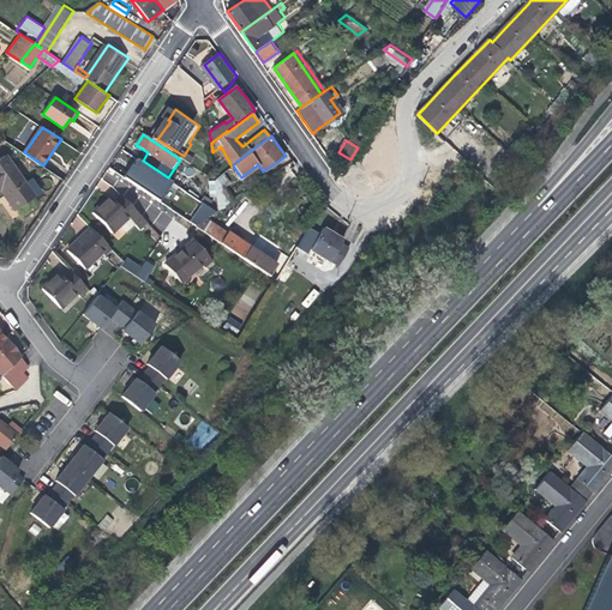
[(187,150),(184,156),(196,164),(201,157),(187,150)]
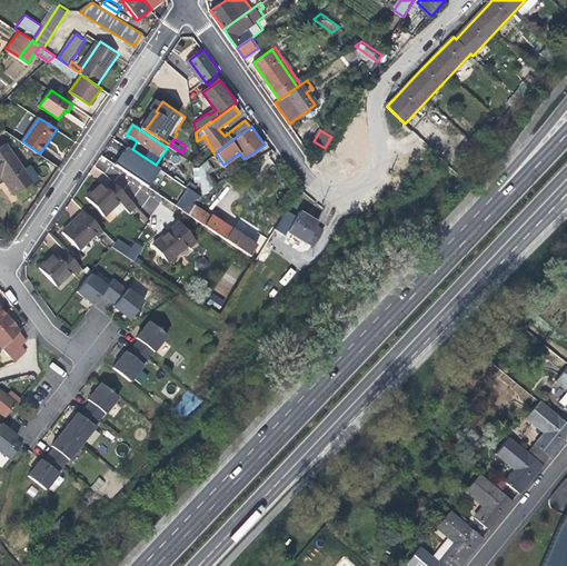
[(0,175),(1,174),(6,179),(0,182),(6,189),(15,202),(42,182),(30,166),(25,169),(7,144),(0,147),(0,175)]
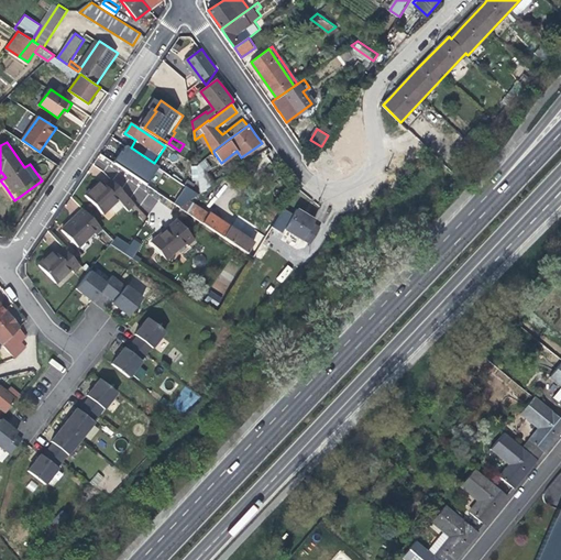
[(154,163),(131,147),(125,144),(122,150),(114,160),(150,182),(158,166),(154,163)]
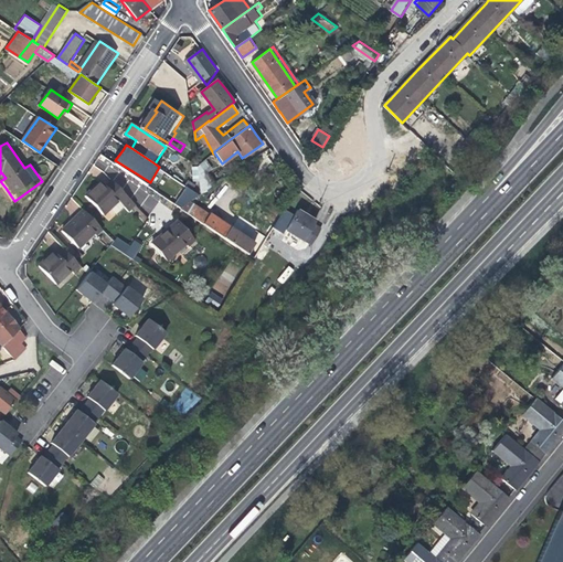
[(201,162),(199,165),(199,166),(202,192),(215,183),(201,162)]
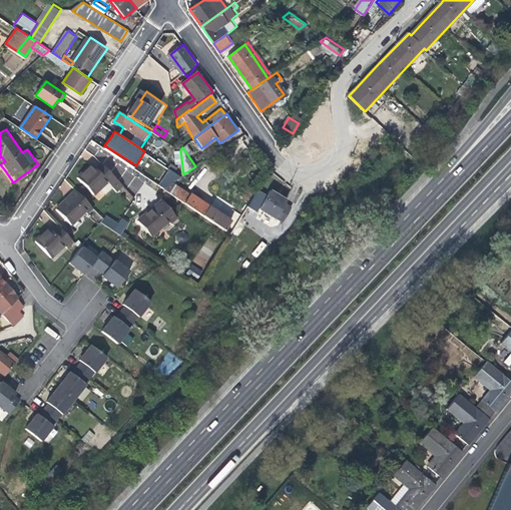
[(126,185),(105,163),(99,169),(94,164),(87,170),(80,177),(95,193),(102,187),(107,192),(114,185),(119,191),(126,185)]
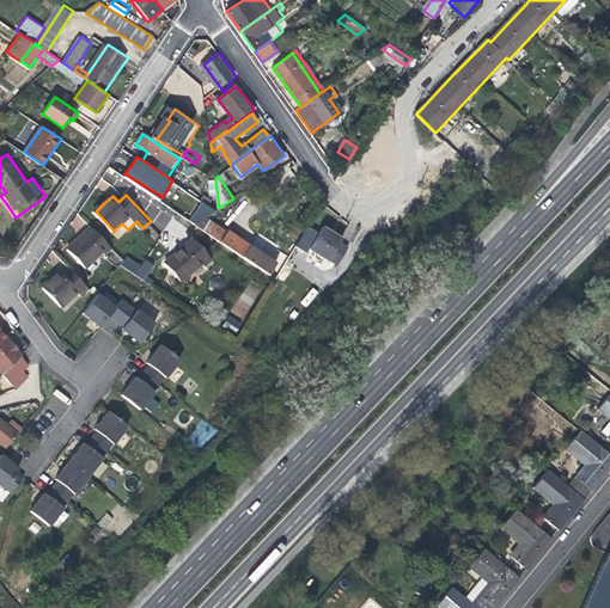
[(196,225),(243,257),(252,244),(235,232),(230,228),(229,231),(207,216),(196,225)]
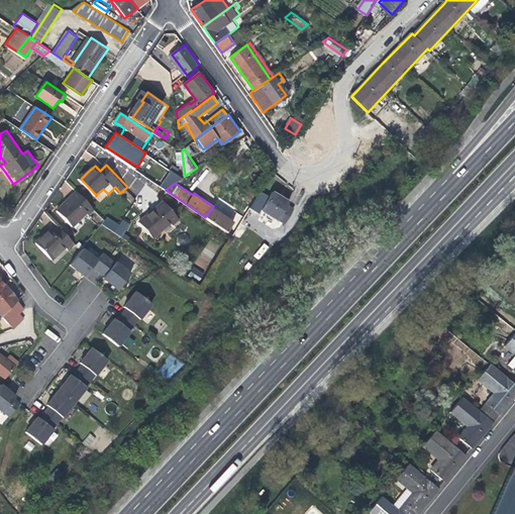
[(276,195),(264,187),(252,205),(269,215),(270,214),(277,218),(285,205),(278,200),(280,197),(276,195)]
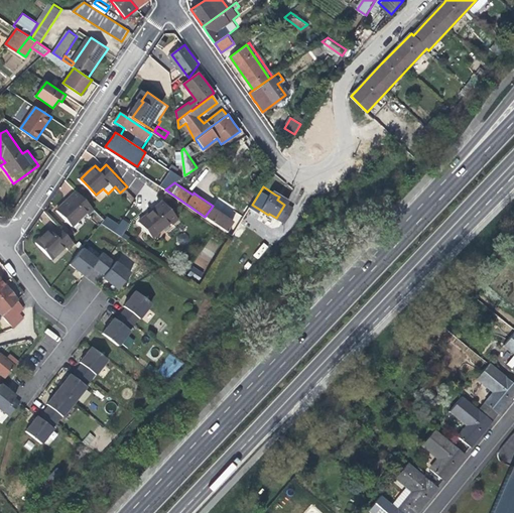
[(96,210),(79,191),(67,204),(58,211),(74,226),(88,213),(90,216),(96,210)]
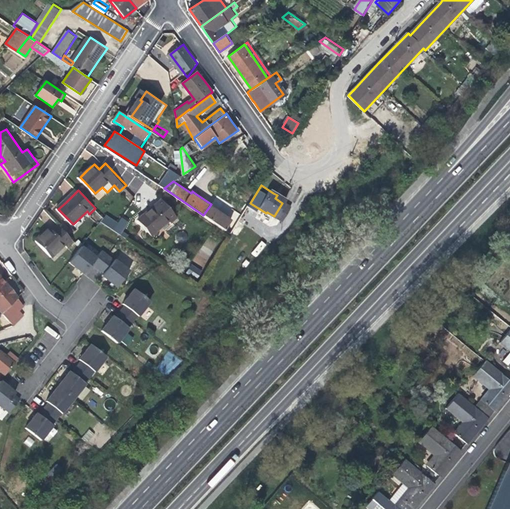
[(153,208),(140,219),(155,236),(173,221),(174,223),(181,217),(165,198),(153,208)]
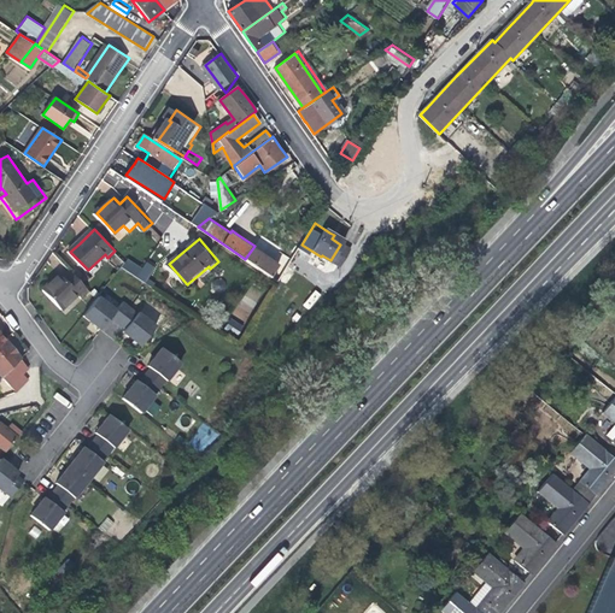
[(270,276),(279,263),(263,252),(255,246),(245,259),(270,276)]
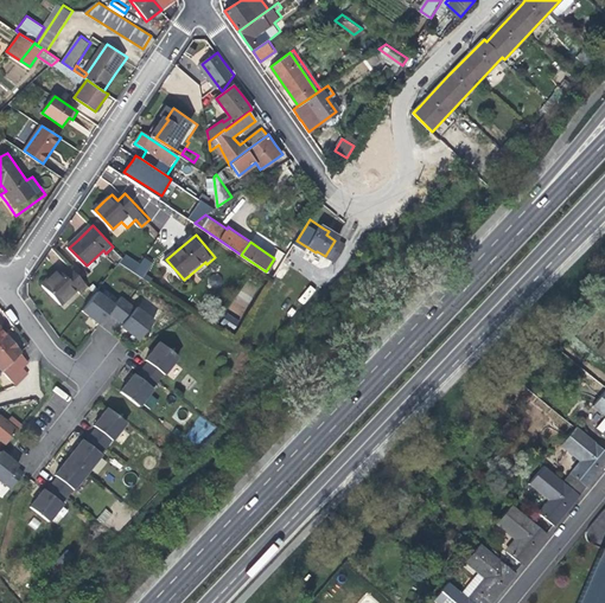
[(274,258),(281,264),(291,249),(285,244),(274,258)]
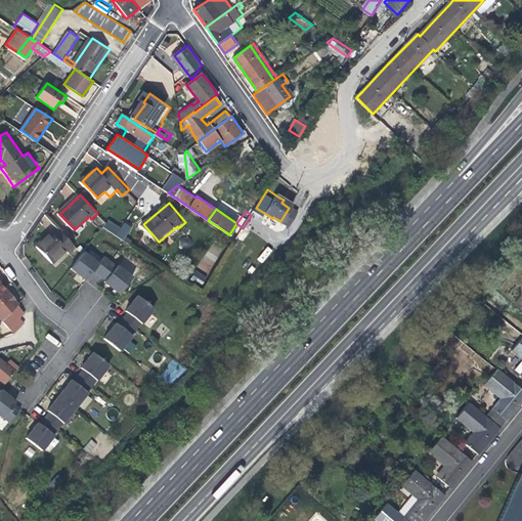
[(122,224),(111,216),(105,224),(118,232),(122,224)]
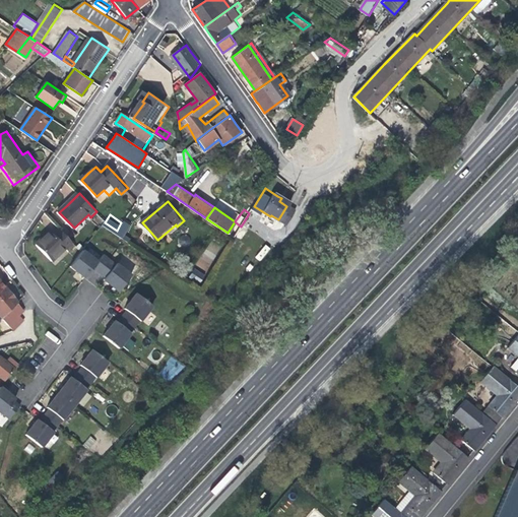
[(121,222),(117,231),(129,240),(133,235),(128,232),(132,222),(124,217),(121,222)]
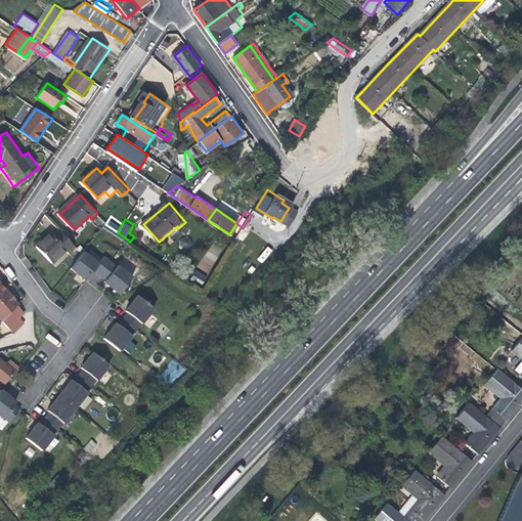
[(236,239),(243,228),(236,223),(229,234),(236,239)]
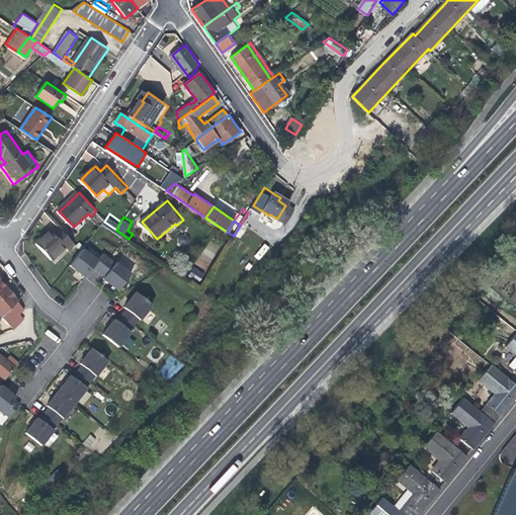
[(76,244),(62,229),(55,235),(50,230),(45,235),(36,242),(52,259),(66,247),(69,250),(76,244)]
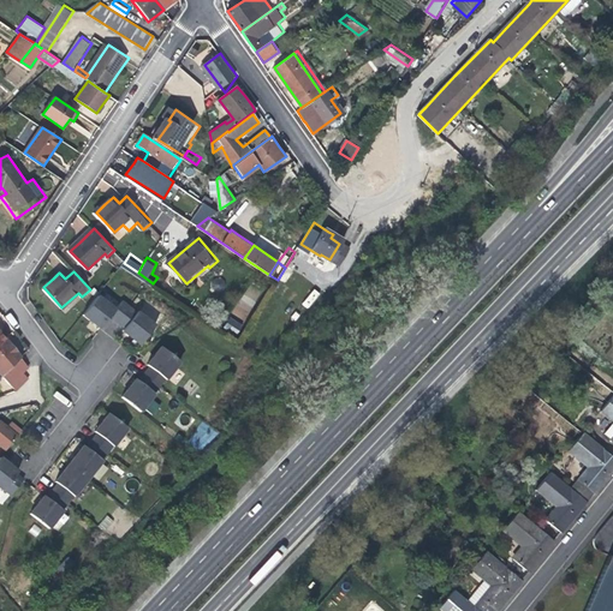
[(100,294),(97,297),(84,313),(90,318),(102,327),(111,316),(125,327),(123,329),(126,331),(141,343),(155,324),(138,310),(137,311),(124,300),(117,309),(100,294)]
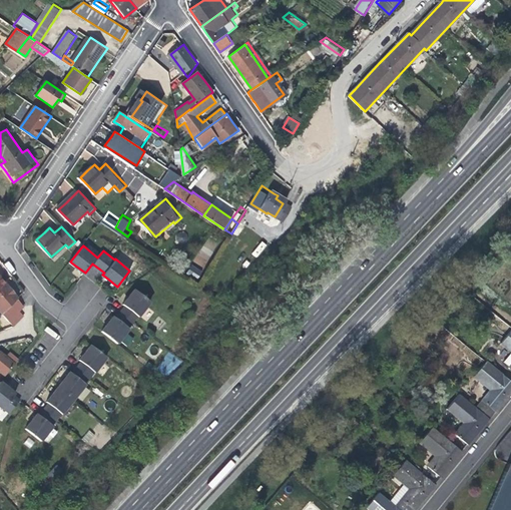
[(200,274),(201,267),(191,266),(190,272),(200,274)]
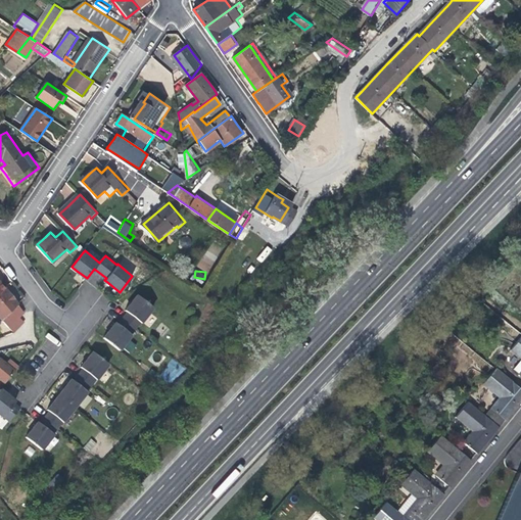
[(10,294),(5,288),(0,292),(0,315),(3,319),(18,304),(10,294)]
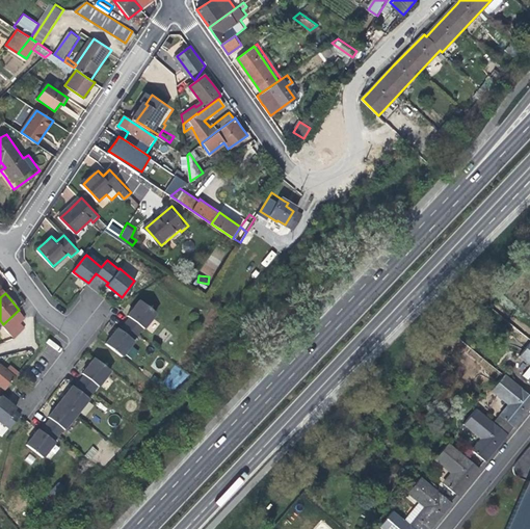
[(157,313),(140,300),(133,310),(129,315),(130,317),(121,329),(118,327),(116,331),(107,343),(123,355),(135,340),(134,339),(143,327),(144,327),(157,313)]
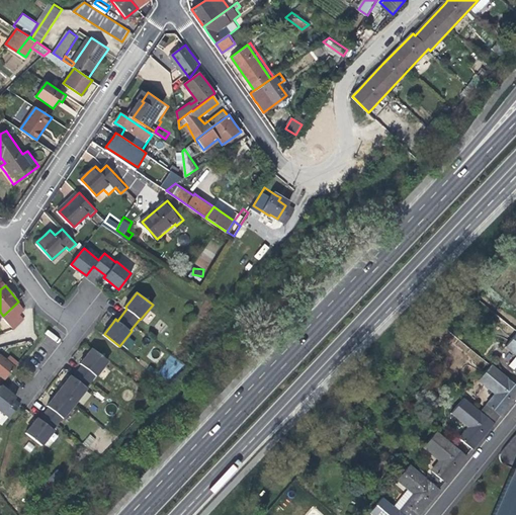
[(14,329),(24,319),(19,313),(24,309),(21,305),(18,302),(3,316),(14,329)]
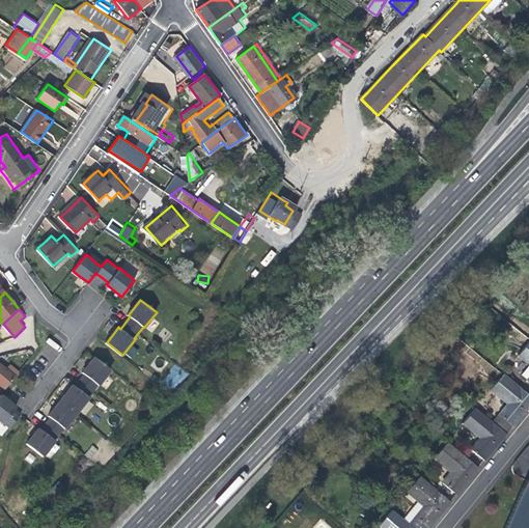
[(528,340),(518,354),(528,362),(528,373),(526,378),(528,380),(528,340)]
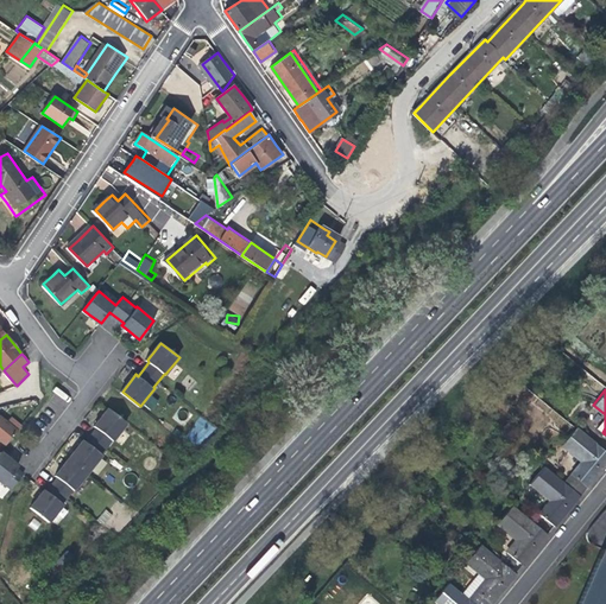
[(128,423),(109,408),(100,420),(95,425),(98,427),(87,442),(84,440),(81,444),(63,466),(57,476),(58,477),(48,491),(46,489),(43,493),(32,507),(50,522),(64,503),(63,503),(74,489),(75,490),(102,455),(102,453),(113,439),(114,440),(128,423)]
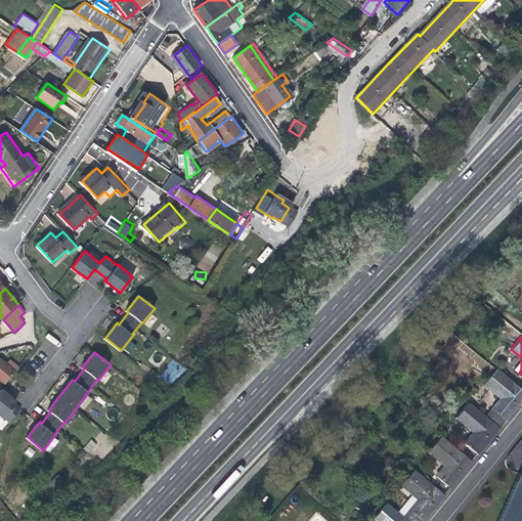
[(0,360),(0,380),(6,385),(19,367),(13,363),(10,360),(6,365),(0,360)]
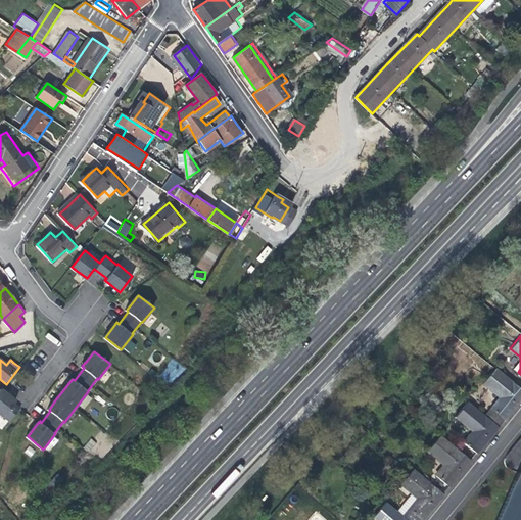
[(499,395),(484,413),(499,424),(515,406),(520,397),(520,386),(495,366),(482,381),(499,395)]
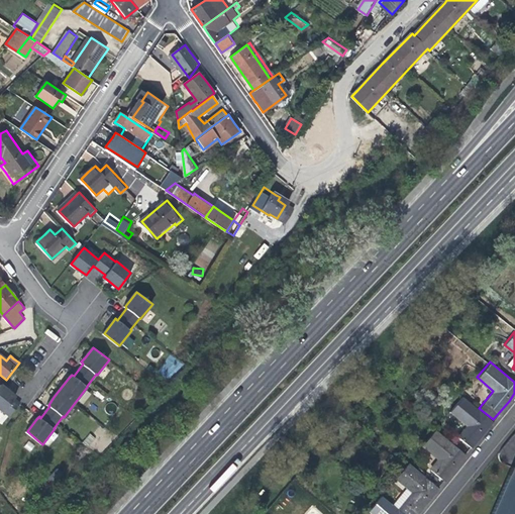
[(12,394),(1,385),(0,386),(0,410),(3,413),(4,412),(10,416),(20,404),(14,399),(16,397),(12,394)]
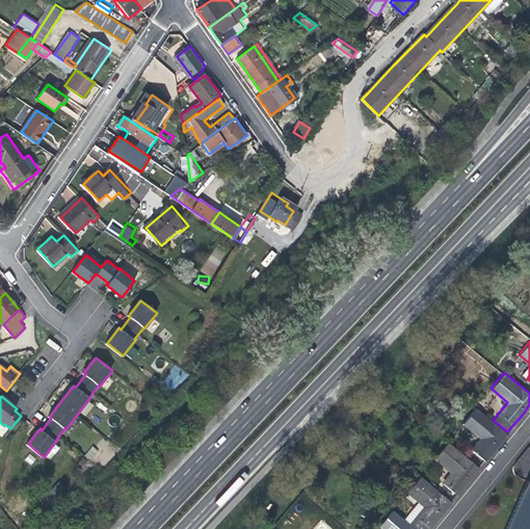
[(497,444),(507,431),(493,420),(476,405),(462,422),(479,437),(471,446),(485,458),(497,444)]
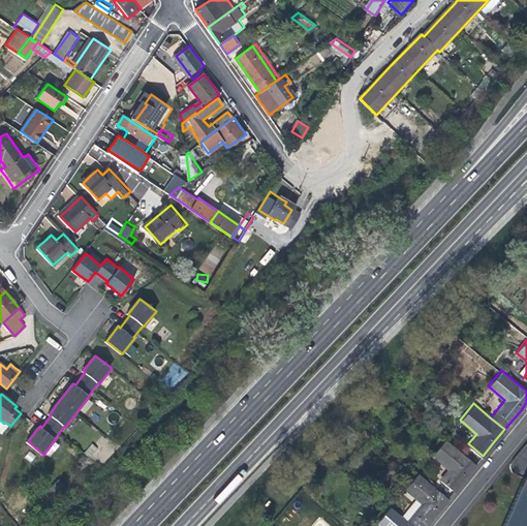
[(467,474),(476,463),(445,438),(432,453),(450,467),(441,477),(456,489),(467,474)]
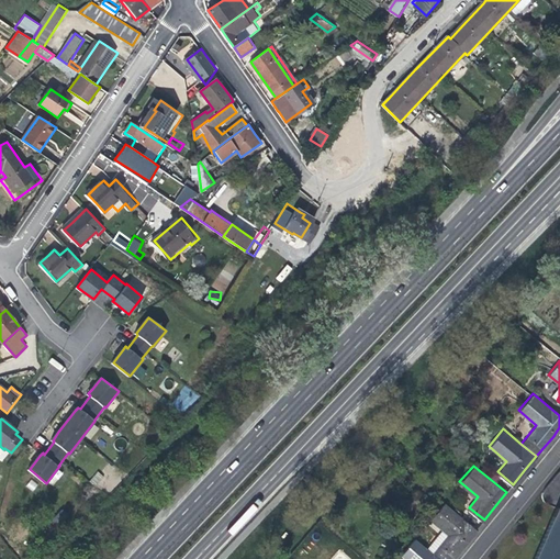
[(99,482),(105,472),(99,468),(92,478),(99,482)]
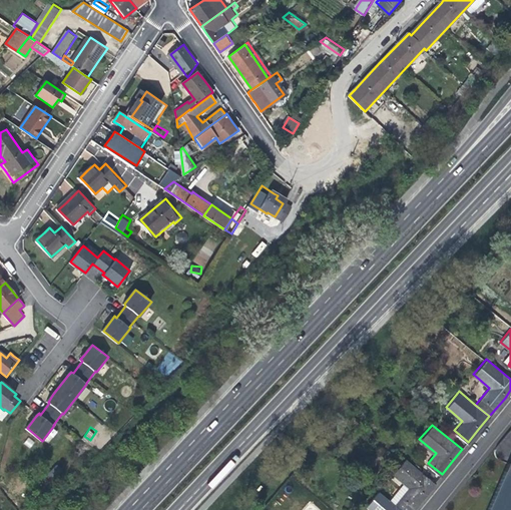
[(402,482),(388,498),(402,509),(412,509),(425,494),(434,483),(404,458),(392,473),(402,482)]
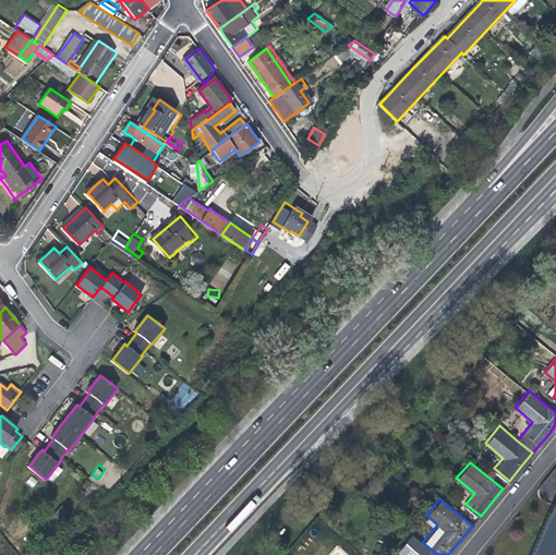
[(555,516),(550,514),(531,554),(555,554),(555,516)]
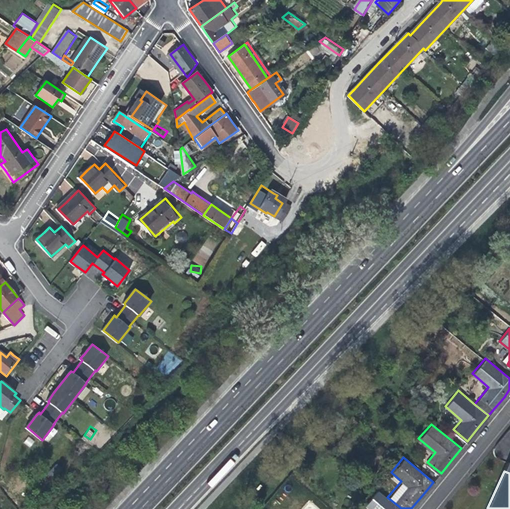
[(401,508),(387,497),(377,488),(365,504),(370,508),(401,508)]
